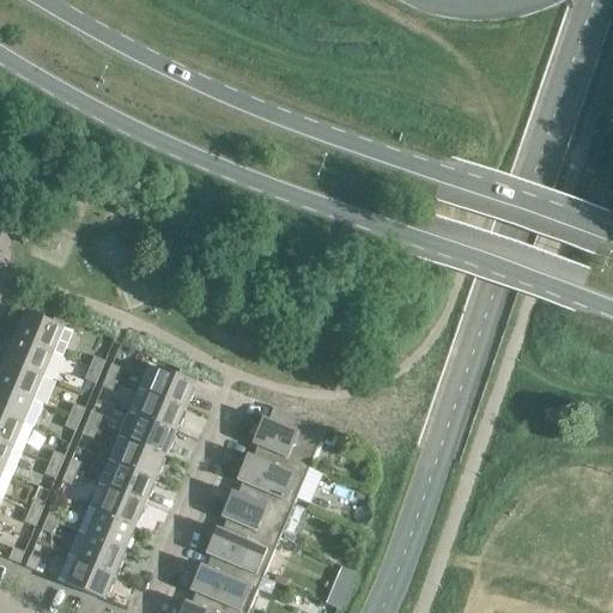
[(25,313),(14,338),(62,357),(73,333),(25,313)]
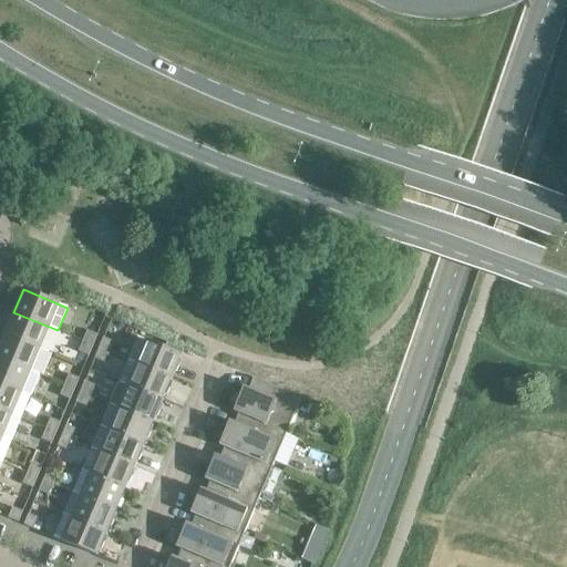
[(58,330),(13,312),(4,334),(48,352),(58,330)]
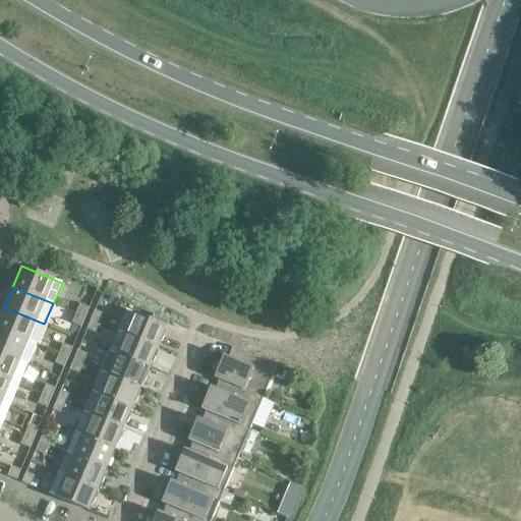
[(80,304),(76,313),(85,317),(90,307),(80,304)]
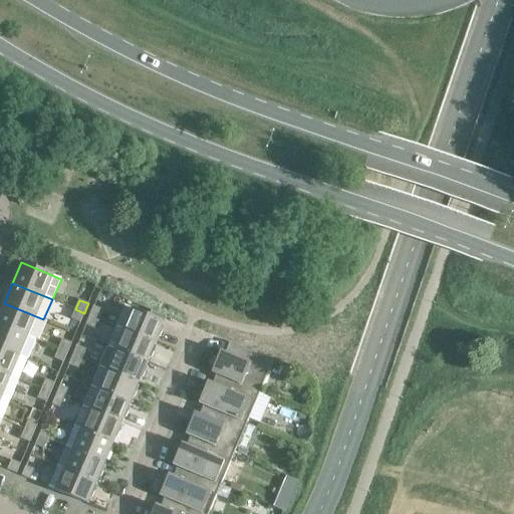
[(43,319),(4,303),(0,312),(0,324),(35,339),(43,319)]
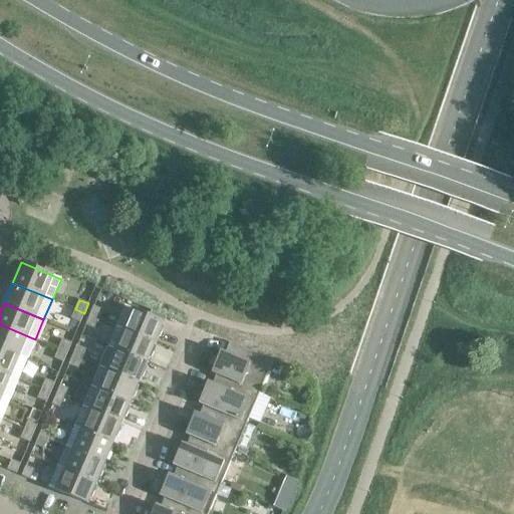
[(124,305),(115,326),(155,343),(164,322),(124,305)]
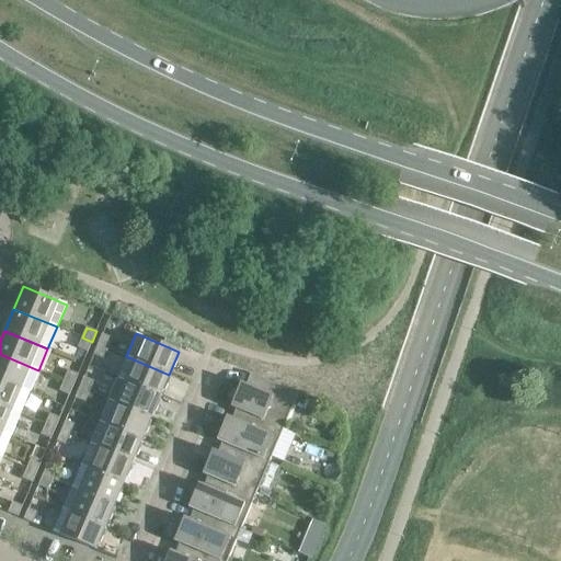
[(112,338),(102,334),(98,344),(107,348),(112,338)]
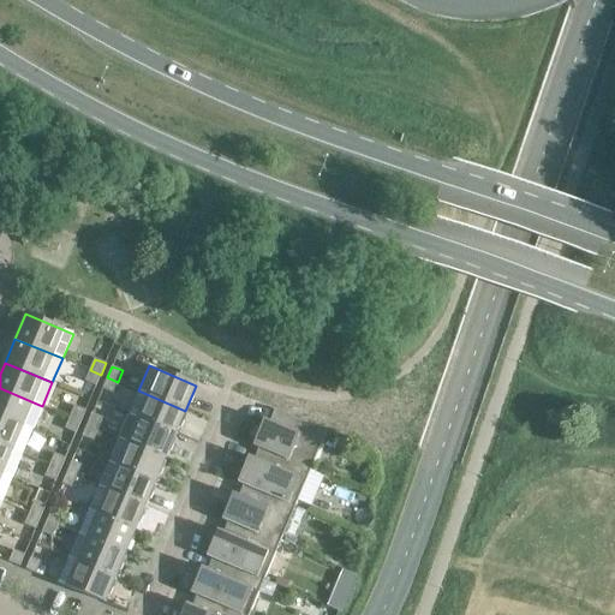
[(101,375),(90,370),(85,382),(96,386),(101,375)]
